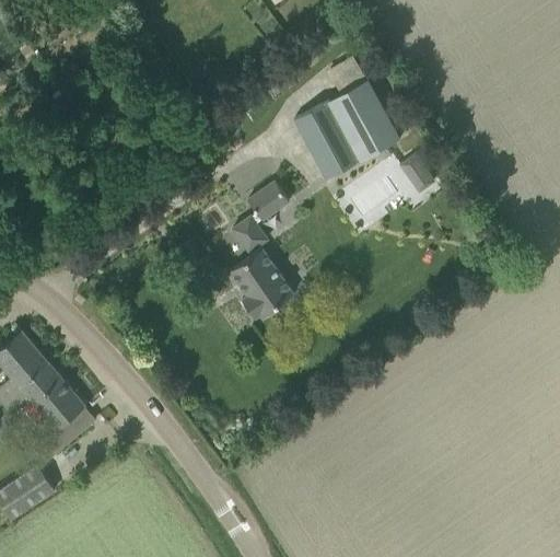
[(293,120),(326,181),(399,140),(385,114),(393,111),(386,99),(380,103),(368,81),(293,120)]
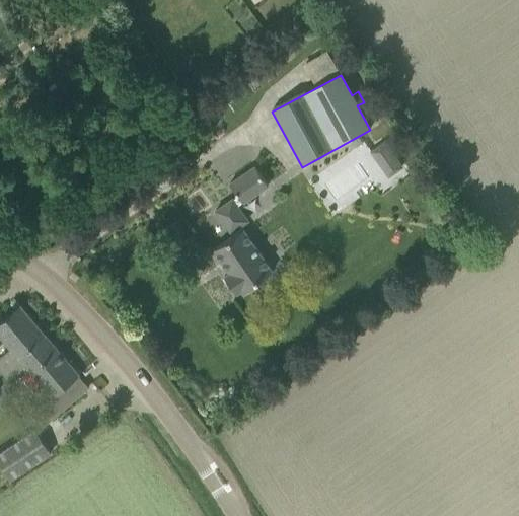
[(239,198),(233,203),(232,202),(216,214),(232,236),(248,224),(237,208),(242,205),(243,206),(268,190),(253,170),(230,187),(239,198)]
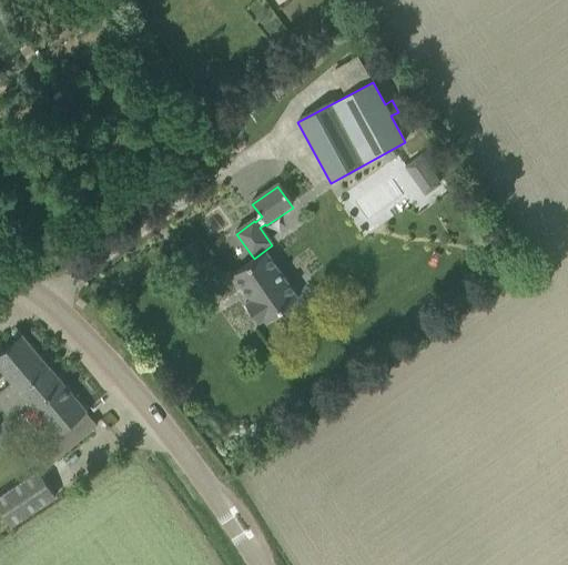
[(297,300),(266,254),(233,276),(250,302),(245,305),(259,325),(264,321),(265,322),(282,311),(287,312),(295,306),(295,301),(297,300)]
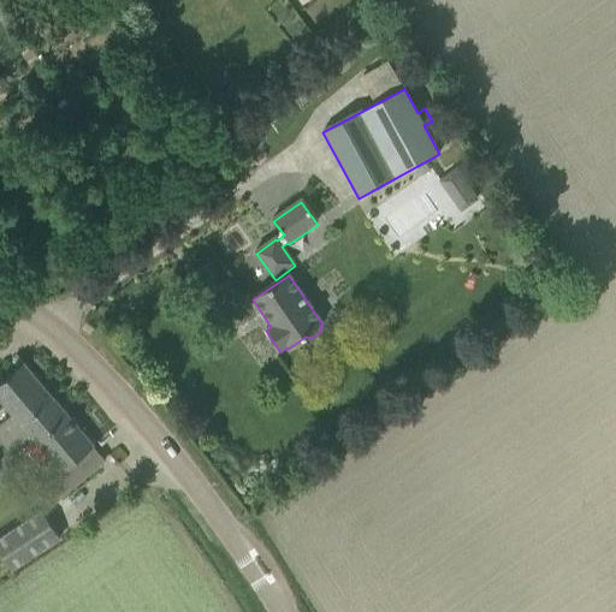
[(0,400),(12,416),(0,426),(0,467),(10,459),(33,441),(64,414),(58,406),(23,364),(0,384),(0,400)]
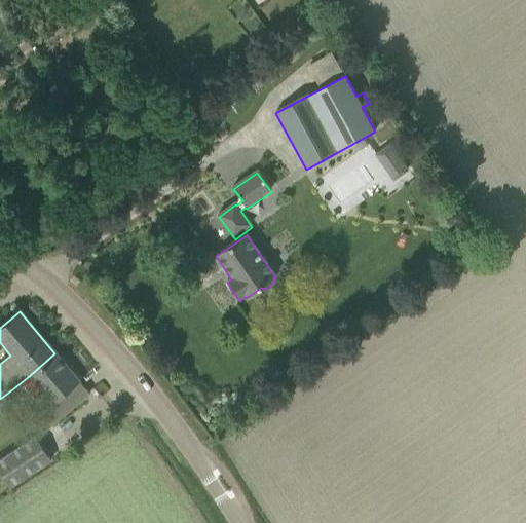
[(54,353),(28,377),(50,404),(31,420),(42,434),(70,410),(61,399),(79,382),(54,353)]
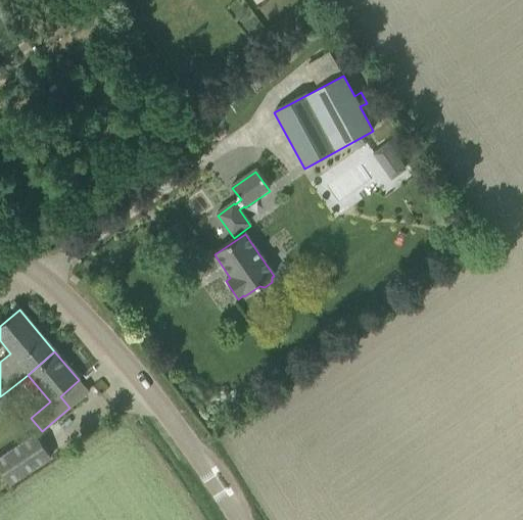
[(52,461),(35,435),(0,458),(0,472),(10,488),(52,461)]
